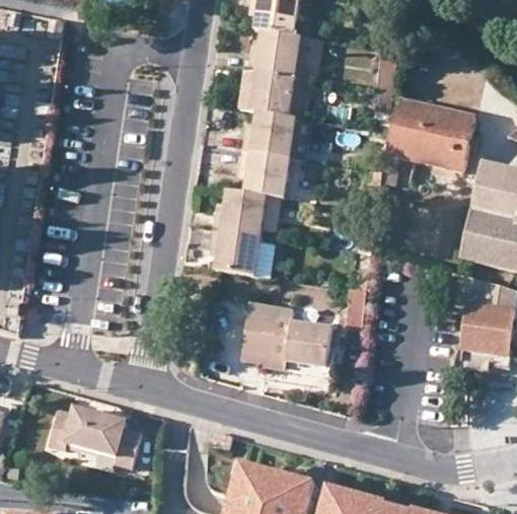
[(294,33),(298,0),(250,0),(249,11),(260,12),(256,27),(265,29),(294,33)]
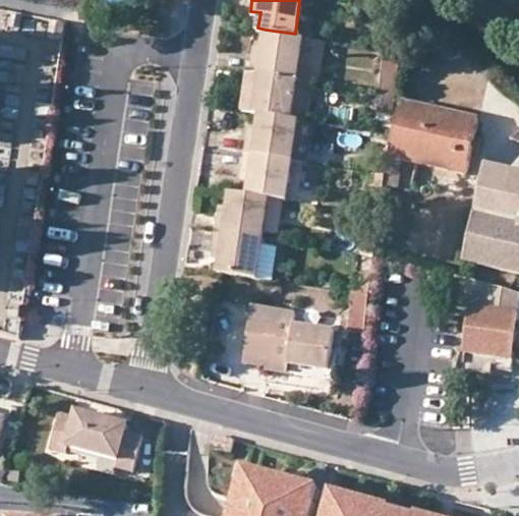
[(302,35),(295,34),(266,30),(263,44),(253,43),(249,68),(297,76),(304,36),(302,35)]
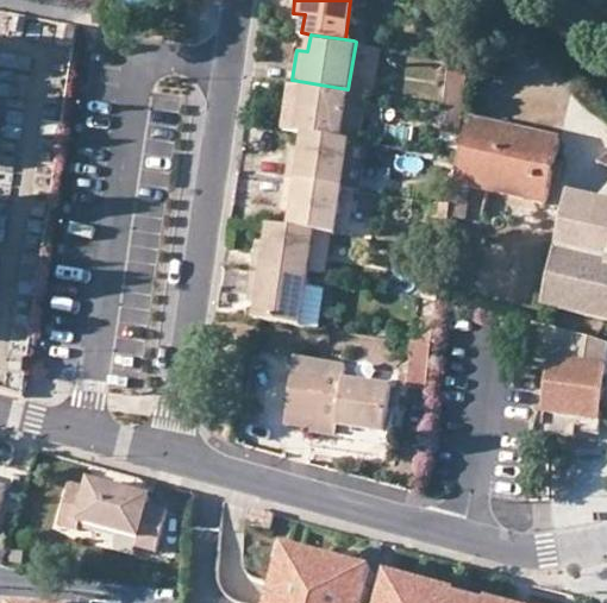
[(0,338),(35,52),(0,48),(0,338)]
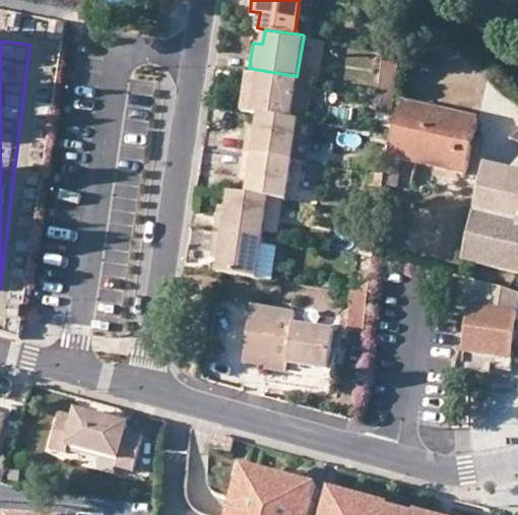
[(399,49),(384,47),(379,87),(394,90),(399,49)]
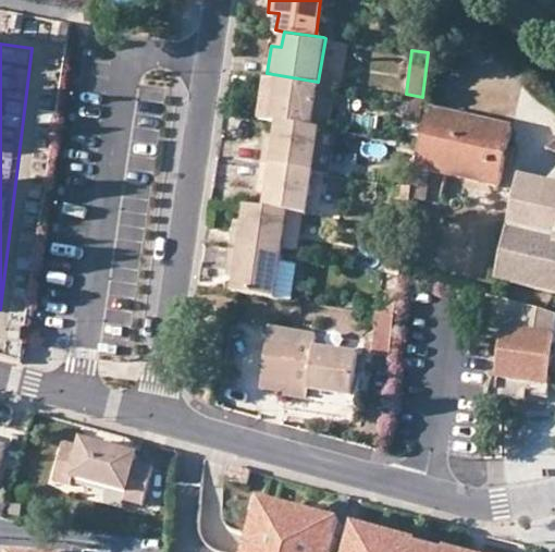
[(335,84),(318,82),(267,73),(262,98),(272,99),(270,117),(278,118),(318,124),(329,126),(335,84)]
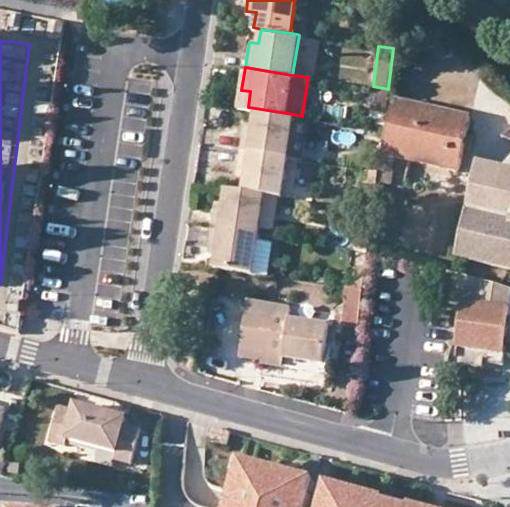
[(388,89),(373,86),(371,105),(385,107),(388,89)]
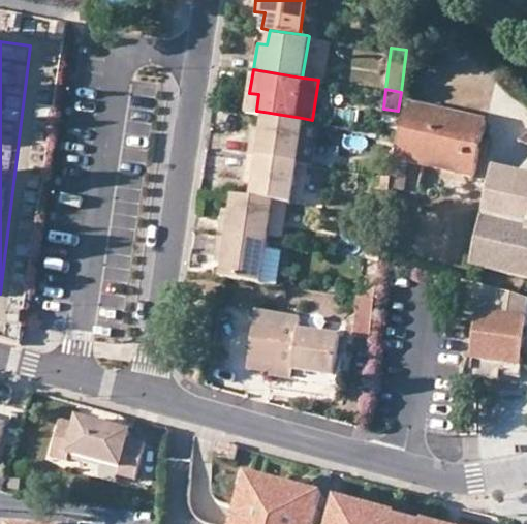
[(483,116),(409,98),(397,154),(469,173),(483,116)]
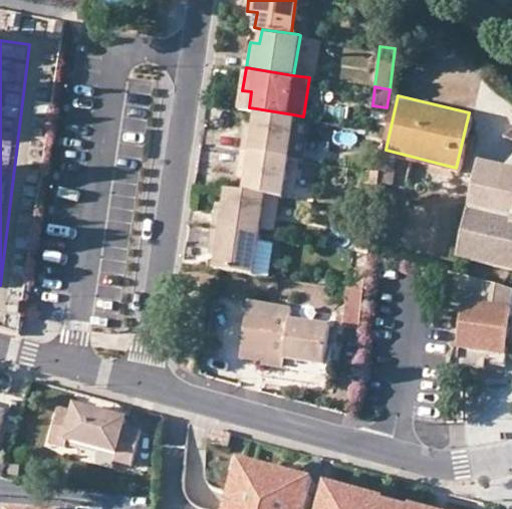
[(287,155),(293,114),(256,108),(253,124),(244,123),(241,147),(287,155)]
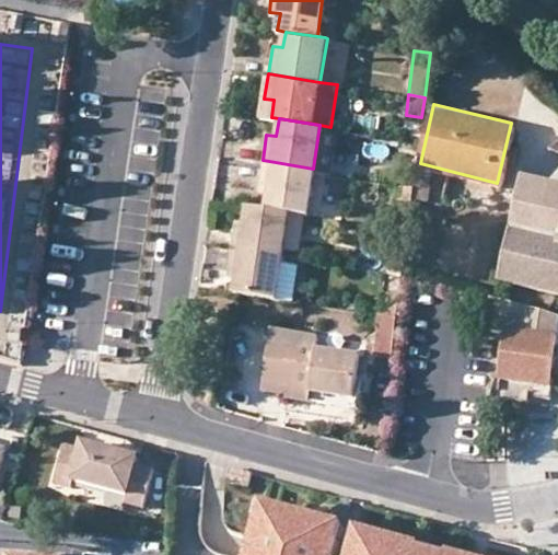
[(402,138),(418,141),(420,125),(404,122),(402,138)]
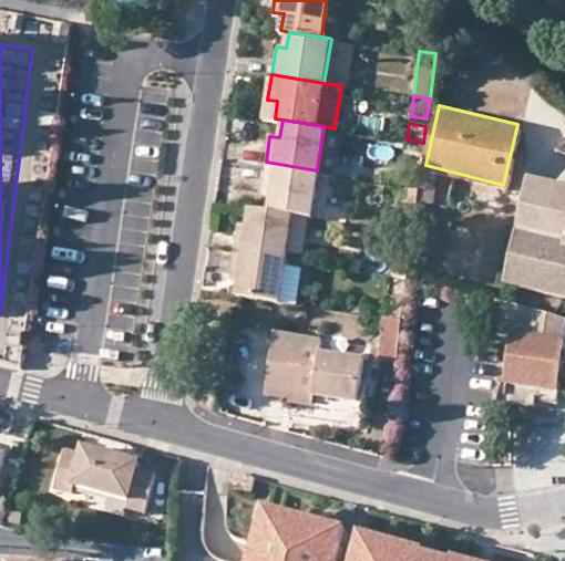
[(310,214),(317,170),(266,162),(263,188),(271,189),(268,208),(290,210),(310,214)]
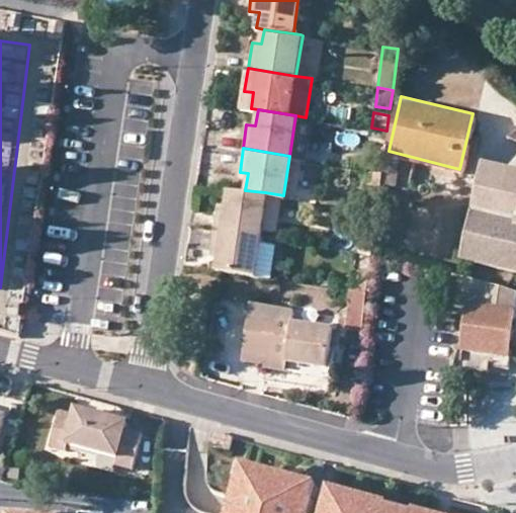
[(515,169),(484,162),(461,253),(515,266),(515,169)]
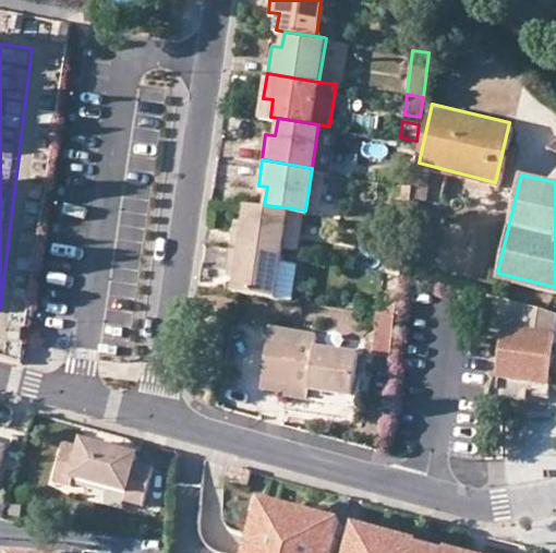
[(279,252),(286,207),(264,205),(244,202),(242,218),(233,217),(229,244),(279,252)]
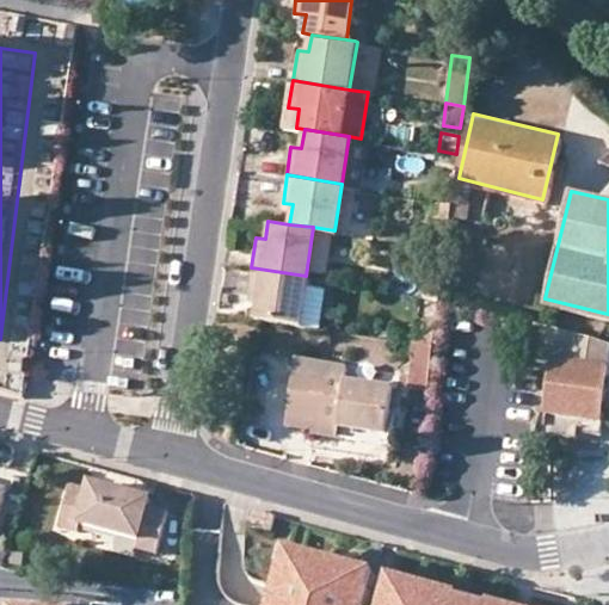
[(305,282),(306,276),(251,267),(247,294),(258,296),(253,318),(258,319),(318,326),(324,286),(305,282)]
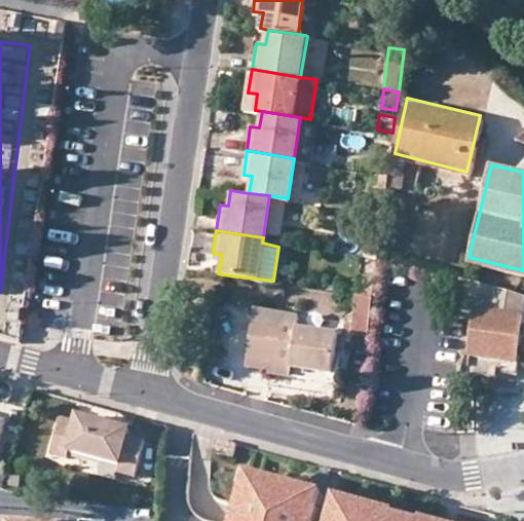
[(360,271),(358,292),(371,294),(374,273),(360,271)]
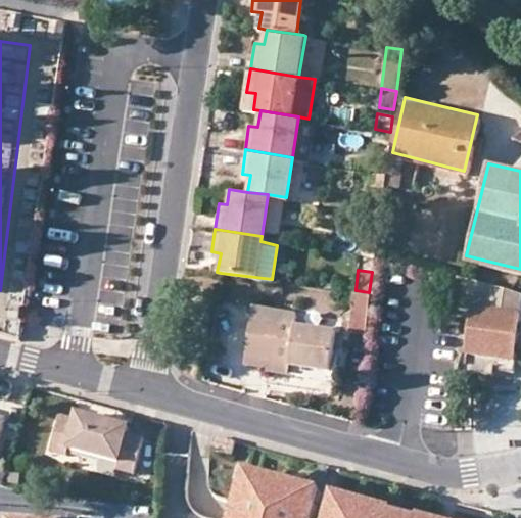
[(471,305),(466,352),(513,359),(520,299),(520,292),(457,272),(451,303),(471,305)]
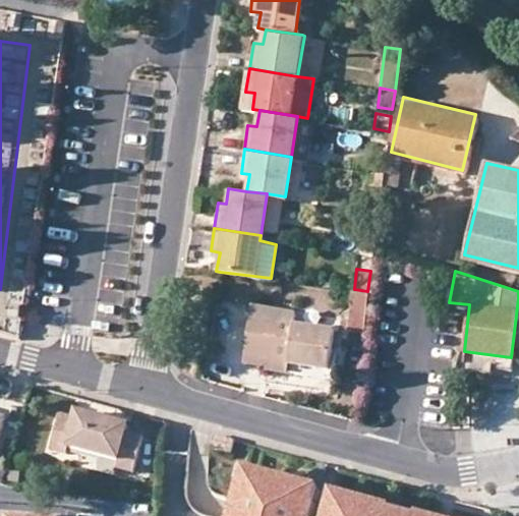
[(367,291),(354,289),(352,289),(347,326),(363,329),(367,291)]
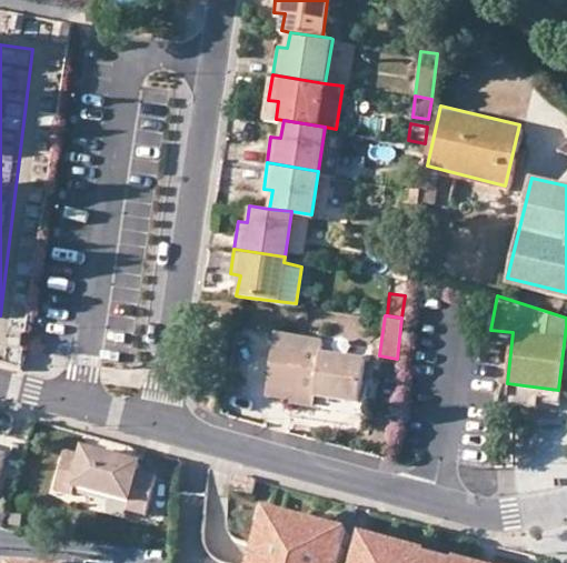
[(324,339),(275,331),(266,392),(289,395),(288,400),(337,408),(339,396),(357,400),(364,357),(321,350),(324,339)]
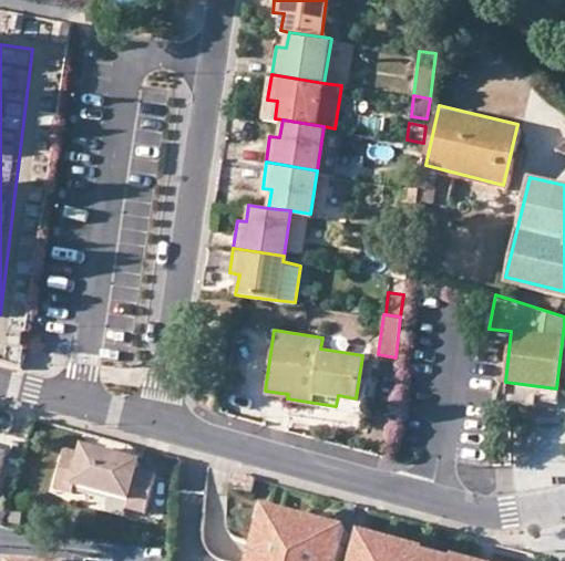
[(556,388),(505,382),(504,397),(554,404),(556,388)]
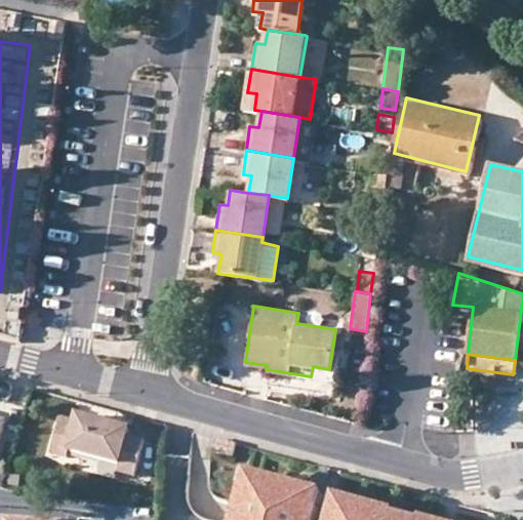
[(72,420),(56,415),(48,450),(65,454),(67,447),(117,461),(115,468),(134,473),(144,438),(127,434),(129,427),(74,412),(72,420)]
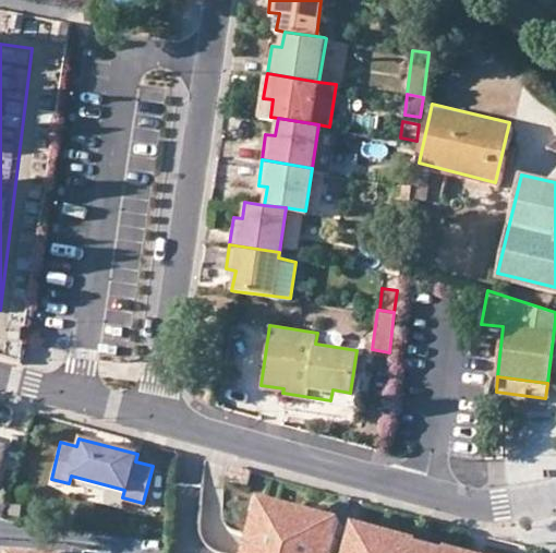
[(276,504),(262,501),(257,517),(272,521),(276,504)]
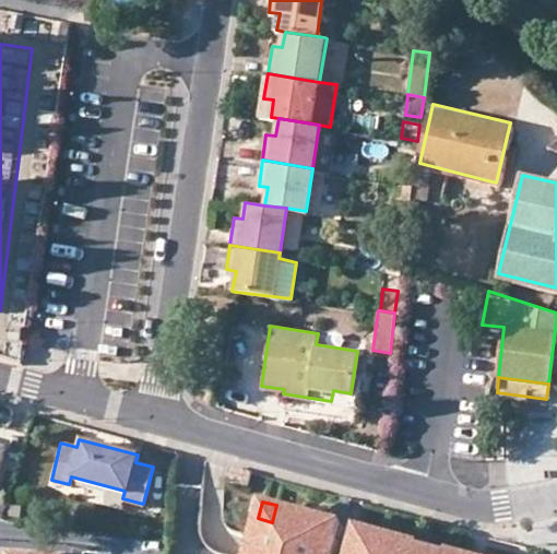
[(272,522),(258,518),(247,553),(334,553),(343,523),(276,505),(272,522)]
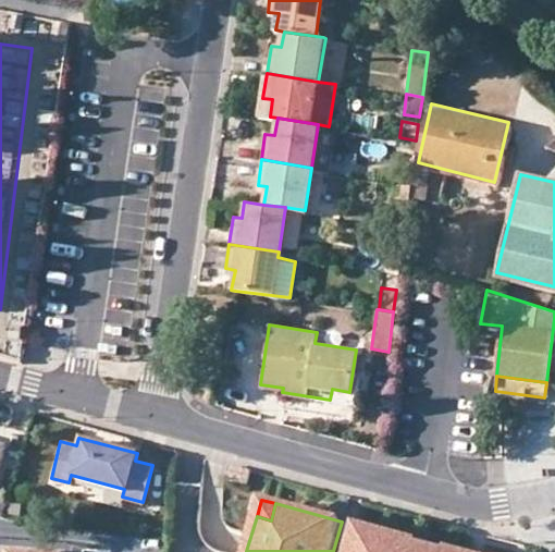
[(370,529),(355,525),(352,537),(367,541),(370,529)]
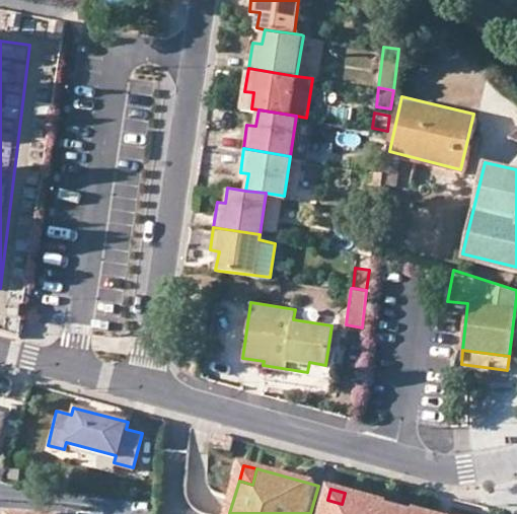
[(327,500),(323,513),(421,513),(418,513),(417,513),(389,513),(392,506),(345,493),(342,504),(327,500)]
